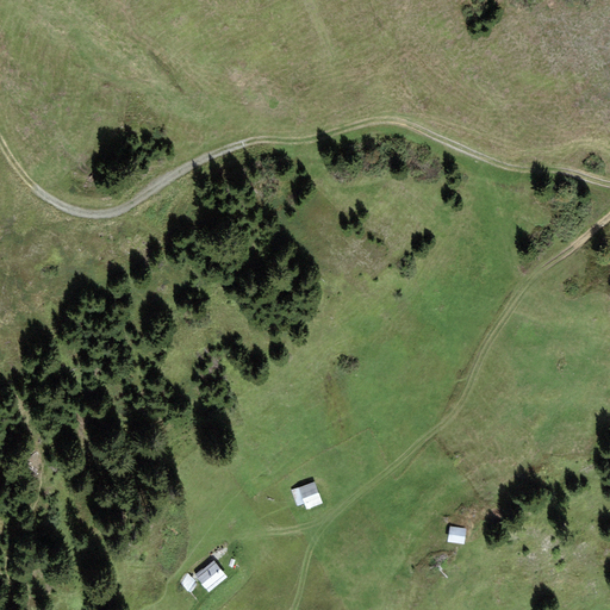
[(323,503),(315,481),(298,489),(304,504),(306,510),(323,503)]
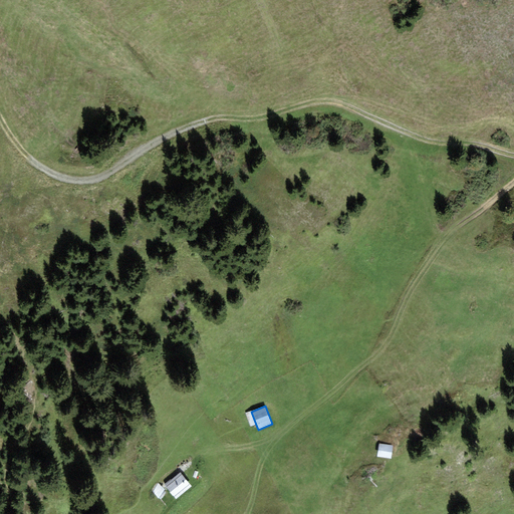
[(256,425),(251,412),(245,414),(250,427),(256,425)]
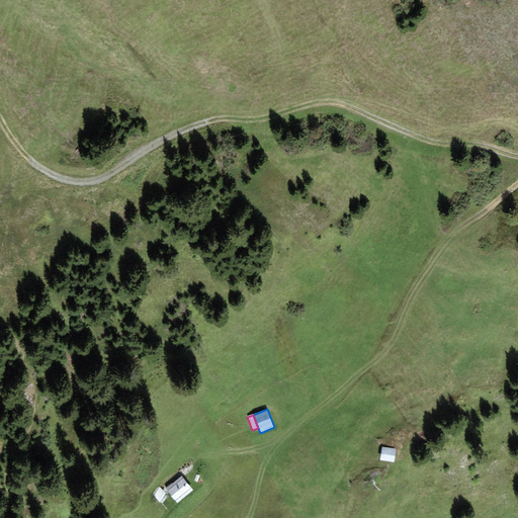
[(397,449),(381,447),(379,460),(394,463),(397,449)]
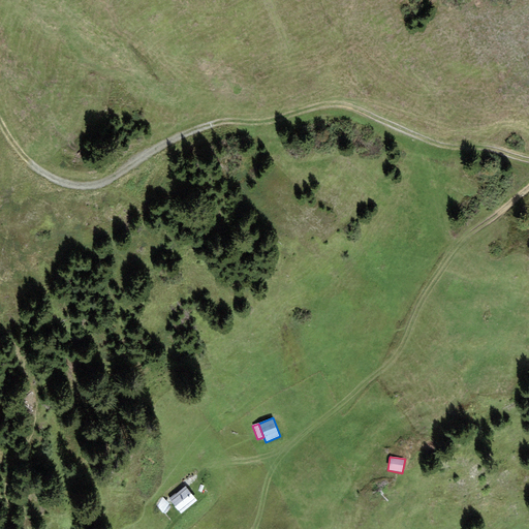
[(181,515),(197,500),(185,486),(168,500),(181,515)]
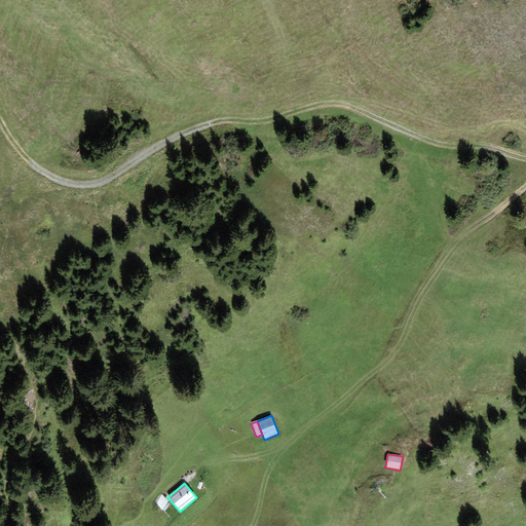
[(168,501),(162,495),(156,503),(162,510),(168,501)]
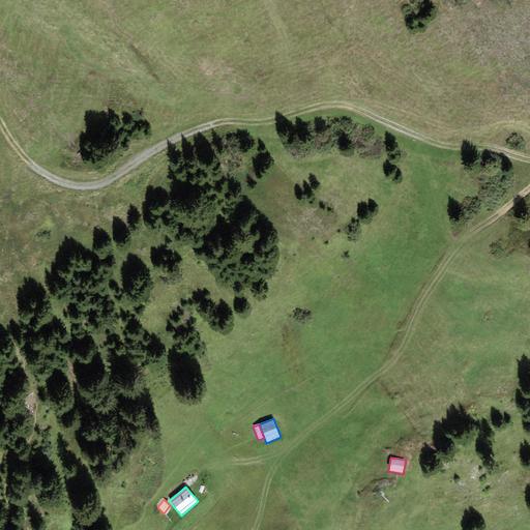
All buildings are outlined.
